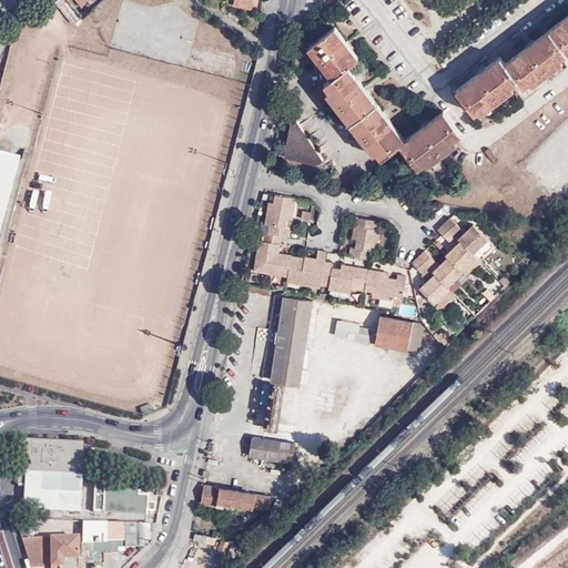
[(54,0),(73,21),(77,18),(61,0),(54,0)]
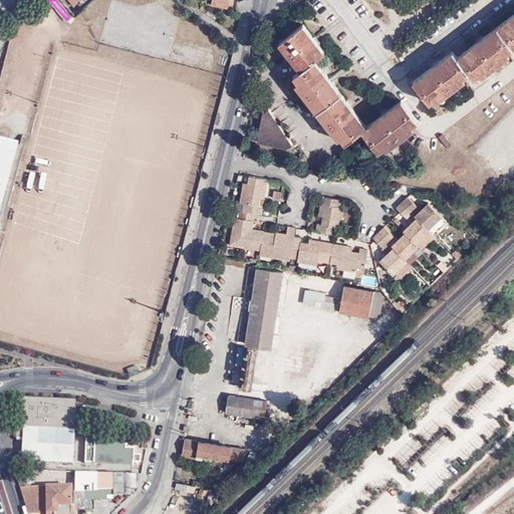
[(55,0),(69,16),(72,10),(66,3),(63,0),(55,0)]
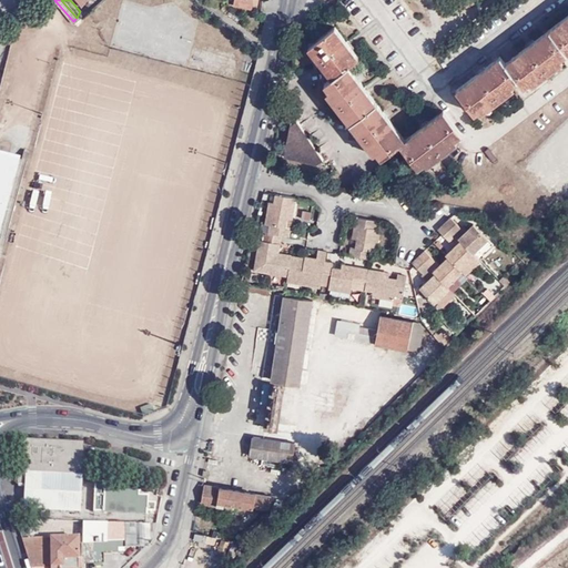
[(237,0),(236,7),(255,11),(257,0),(237,0)]
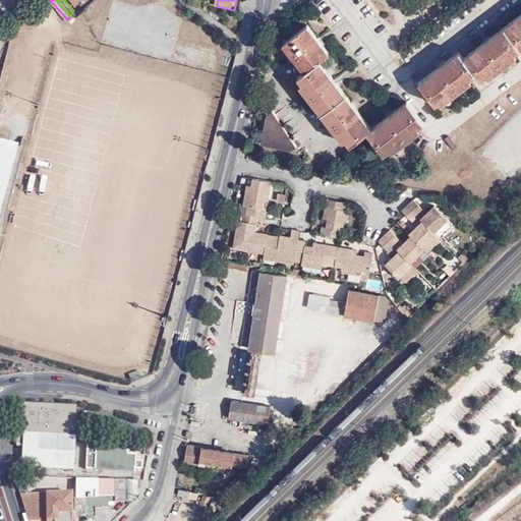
[(520,13),(463,58),(458,52),(418,82),(436,105),(441,100),(443,103),(472,80),(470,78),(475,73),(479,79),(485,75),(488,78),(517,56),(514,53),(520,47),(520,13)]
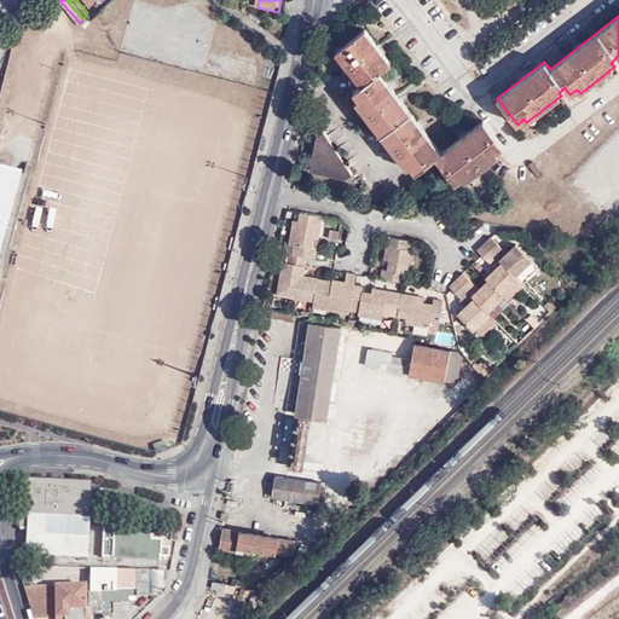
[(503,146),(484,121),(441,152),(380,71),(391,62),(365,29),(337,51),(362,84),(353,90),(360,98),(356,102),(408,168),(411,166),(417,173),(435,158),(456,183),(463,177),(466,180),(499,155),(497,151),(503,146)]
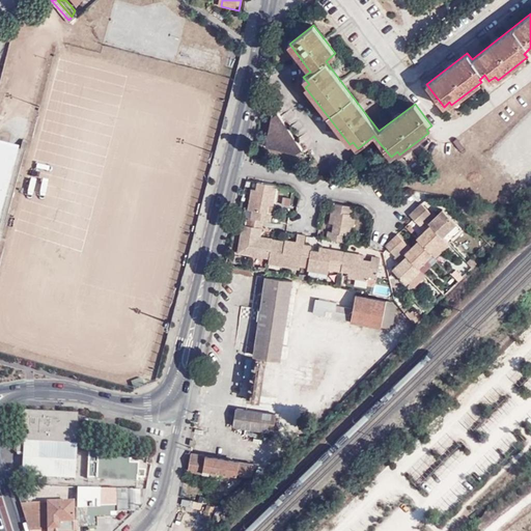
[(268,140),(275,150),(297,155),(303,150),(278,113),(272,118),(268,140)]
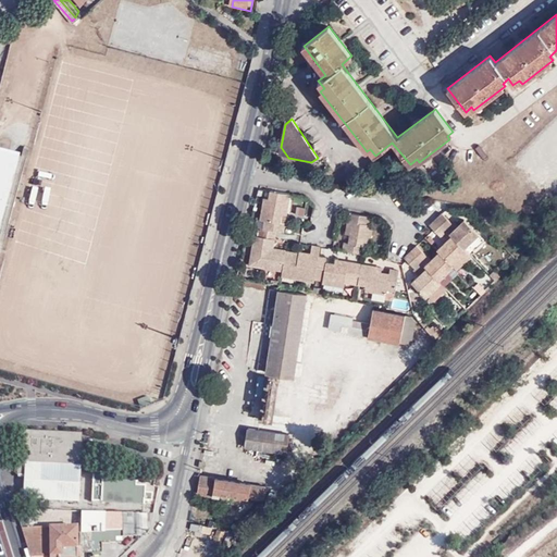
[(22,149),(0,143),(0,226),(1,227),(22,149)]
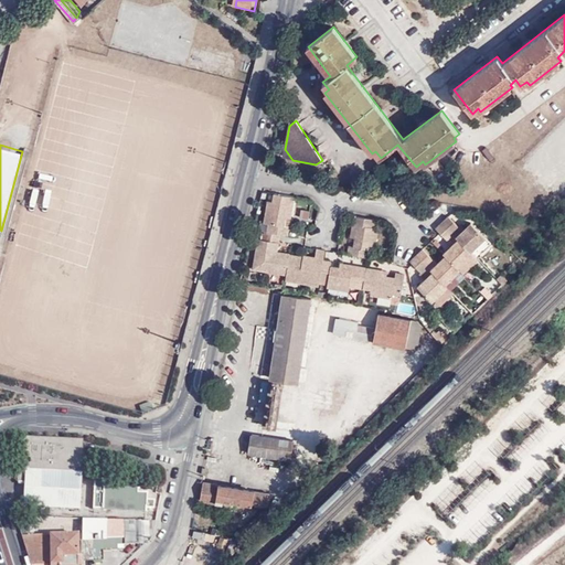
[(283,158),(292,160),(285,149),(283,158)]
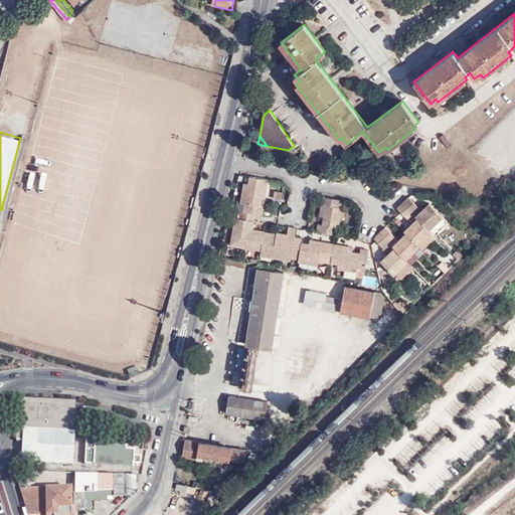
[(269,179),(250,176),(248,184),(244,183),(241,203),(246,205),(245,212),(254,213),(264,214),(265,208),(261,207),(261,199),(262,193),(268,194),(269,179)]
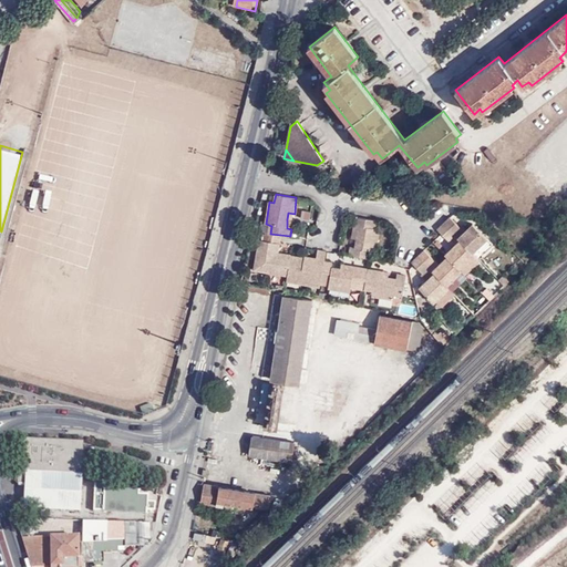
[(374,229),(375,220),(354,217),(352,233),(357,234),(356,239),(356,247),(350,246),(349,255),(372,258),(373,250),(377,250),(380,229),(374,229)]
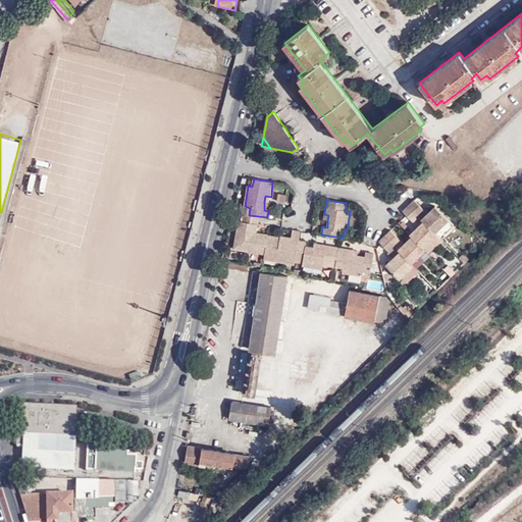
[(424,211),(414,200),(409,205),(440,240),(455,228),(435,207),(430,211),(426,209),(424,211)]
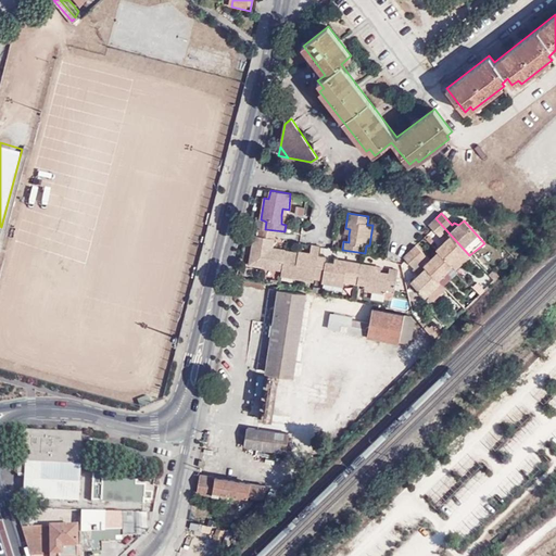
[(444,241),(436,249),(439,252),(453,267),(456,270),(471,257),(469,255),(436,218),(429,225),(444,241)]
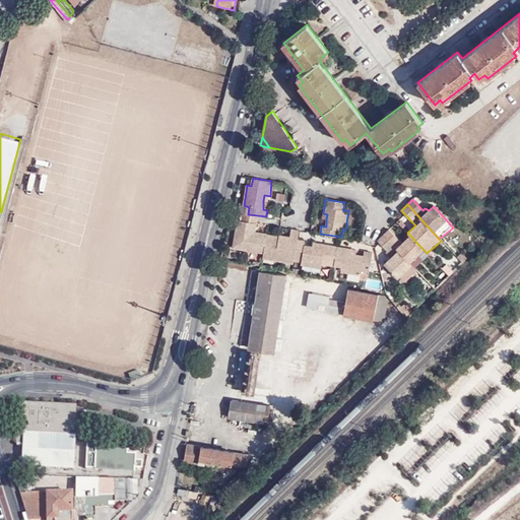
[(248,214),(244,213),(243,220),(239,220),(234,247),(264,252),(267,235),(255,232),(257,215),(248,214)]
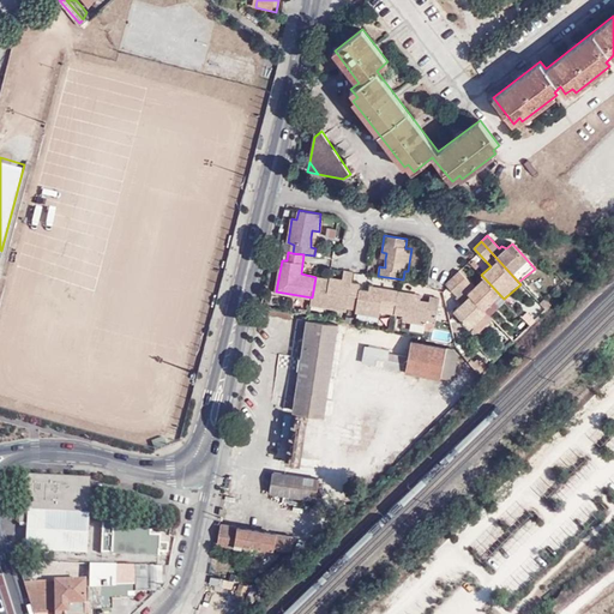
[(312,298),(311,304),(347,309),(350,283),(353,272),(343,270),(341,280),(339,288),(327,287),(327,280),(315,277),(312,298)]
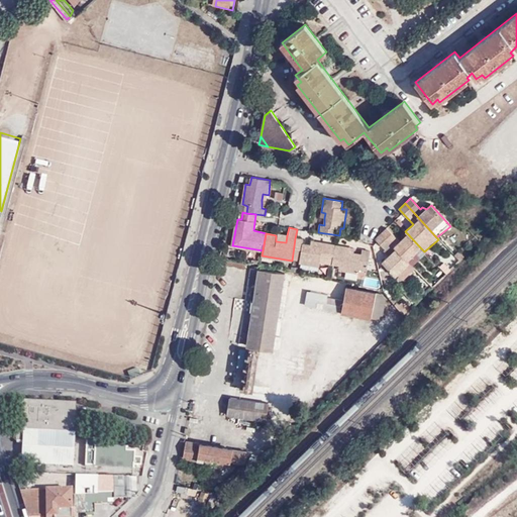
[(396,238),(386,228),(381,233),(391,243),(396,238)]
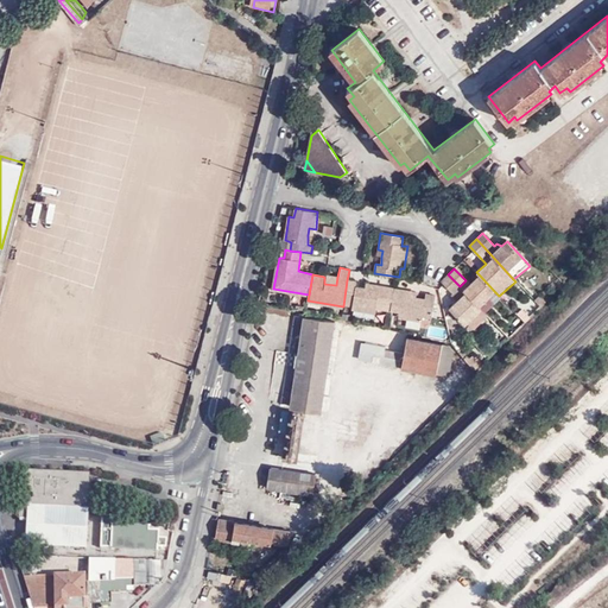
[(470,333),(488,316),(479,308),(463,291),(460,286),(448,274),(441,280),(453,293),(451,295),(457,302),(450,309),(470,333)]
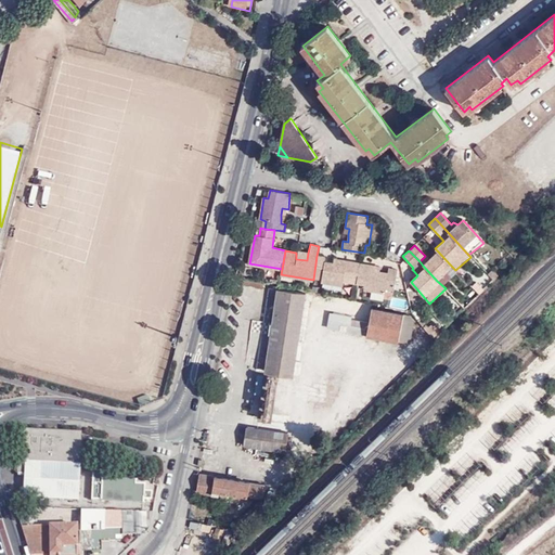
[(307,260),(308,253),(297,252),(296,253),(296,259),(307,260)]
